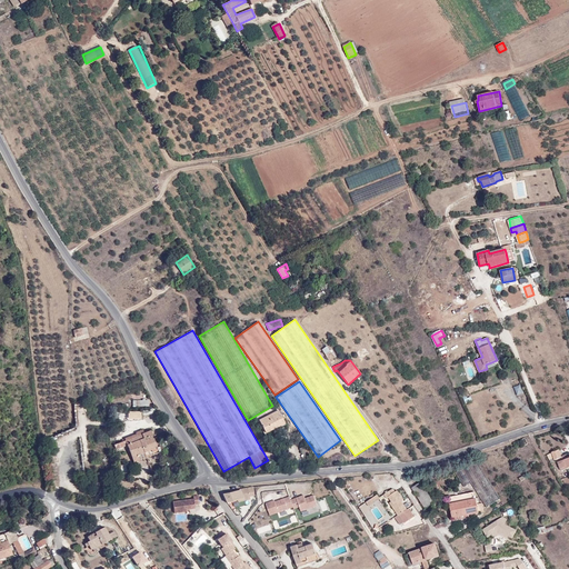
[(516,388),(518,396),(525,393),(522,386),(516,388)]
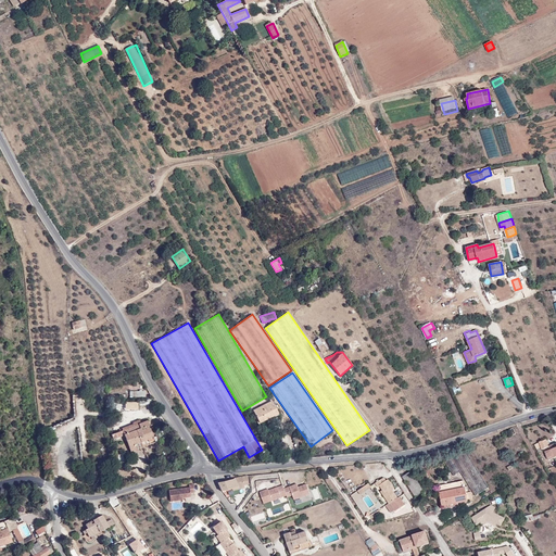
[(278,414),(269,396),(250,406),(252,412),(253,411),(260,424),(278,414)]
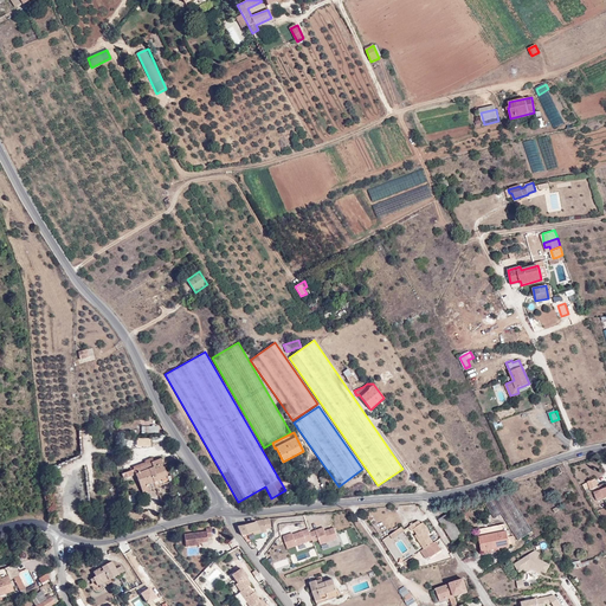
[(142,494),(149,490),(147,485),(154,483),(161,481),(163,485),(169,483),(161,459),(134,469),(142,494)]
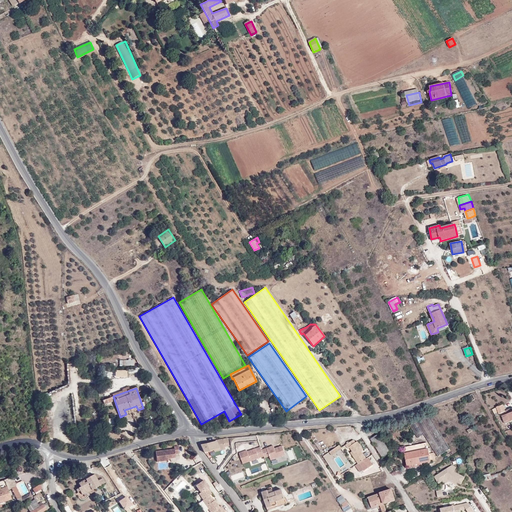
[(499,414),(505,411),(505,410),(503,405),(496,407),(492,409),(495,416),(498,415),(497,413),(498,412),(499,414)]
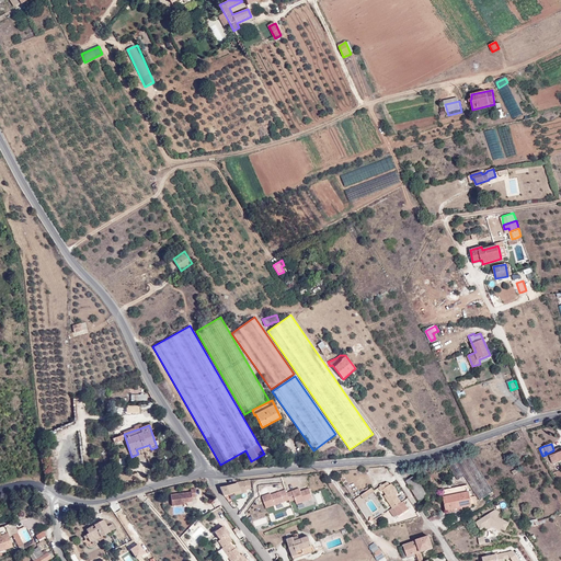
[(560,451),(554,454),(550,456),(552,464),(560,460),(560,451)]
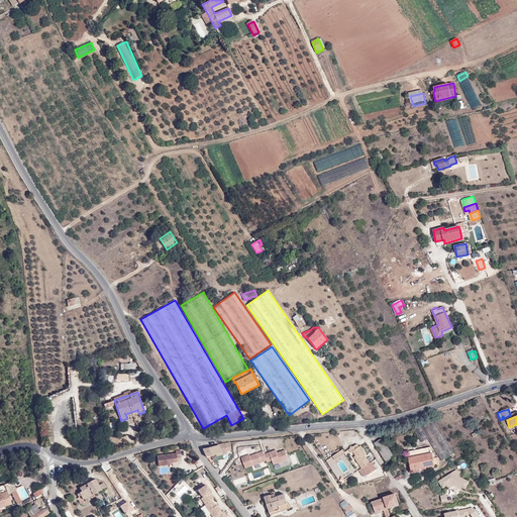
[(394,456),(382,438),(374,443),(386,461),(394,456)]
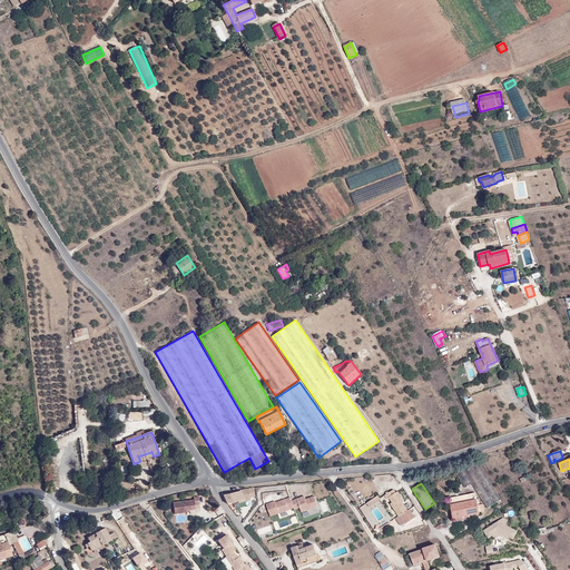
[(223,495),(227,504),(238,501),(251,498),(255,497),(254,489),(241,490),(241,491),(223,495)]
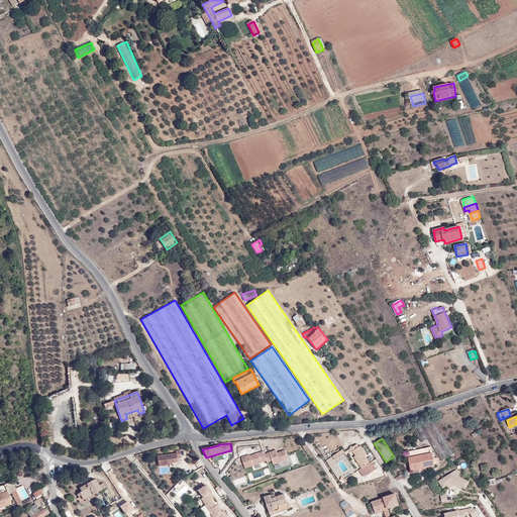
[(363,468),(367,474),(368,475),(376,470),(371,461),(370,462),(365,455),(367,454),(360,445),(358,447),(356,444),(348,449),(350,452),(352,451),(355,456),(358,460),(356,461),(359,467),(360,469),(363,468)]
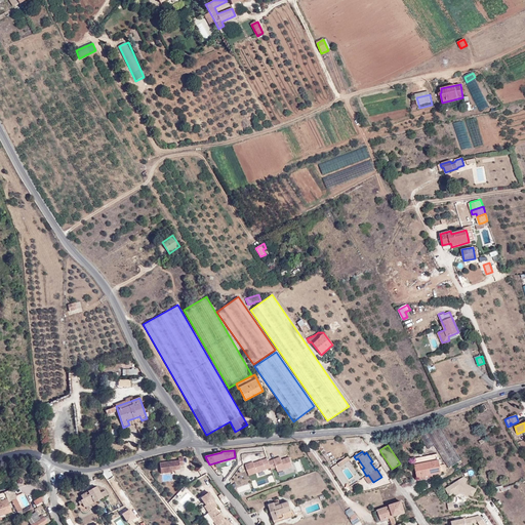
[(342,453),(334,459),(337,463),(346,458),(342,453)]
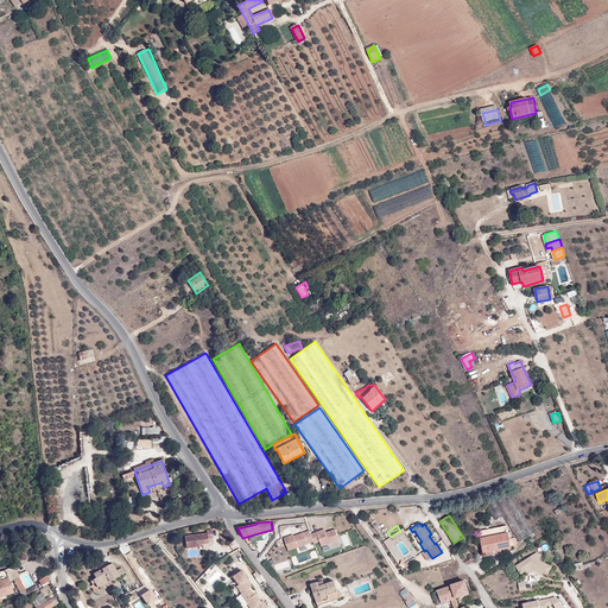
[(483,553),(512,548),(510,539),(507,526),(480,532),(483,553)]
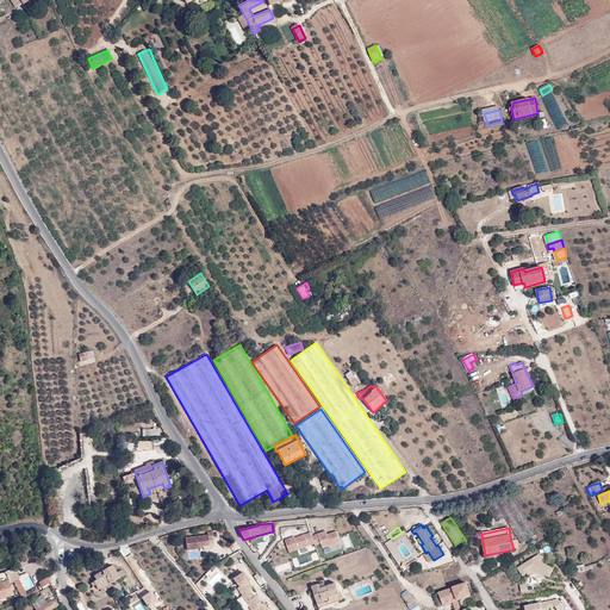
[(402,533),(392,539),(396,543),(408,535),(404,530),(402,533)]
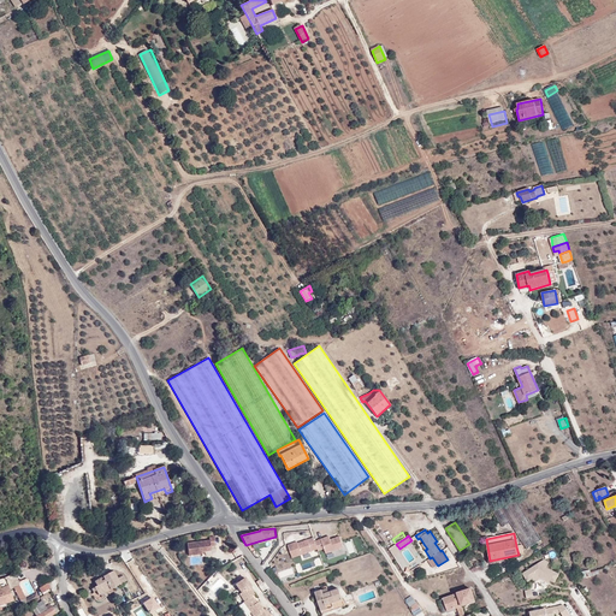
[(209,542),(187,544),(189,557),(201,555),(201,552),(211,551),(211,546),(214,546),(213,538),(208,538),(209,542)]
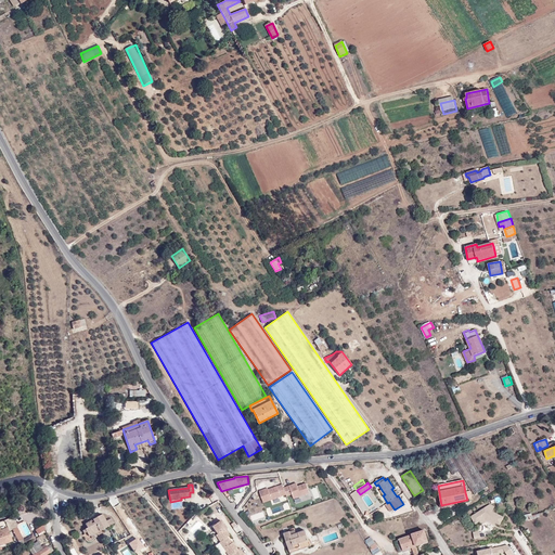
[(259,492),(263,503),(285,495),(286,497),(292,494),(293,500),(309,493),(306,485),(297,487),(297,486),(294,487),(294,485),(283,489),(282,486),(268,490),(268,489),(259,492)]
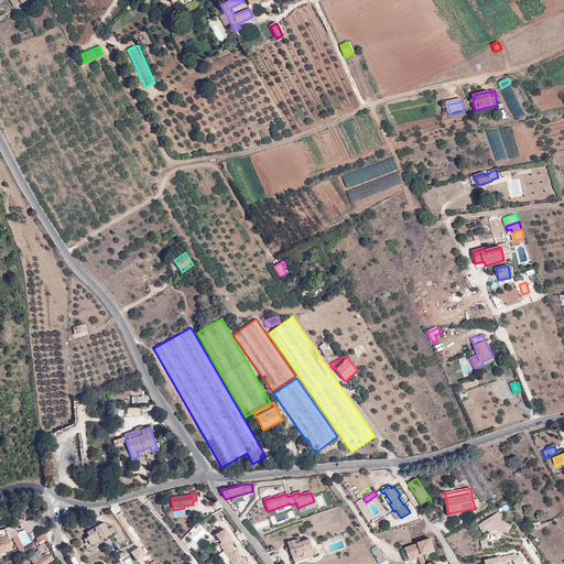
[(500,520),(492,516),(478,525),(483,532),(487,530),(489,528),(492,528),(495,528),(503,531),(507,533),(511,525),(500,520)]
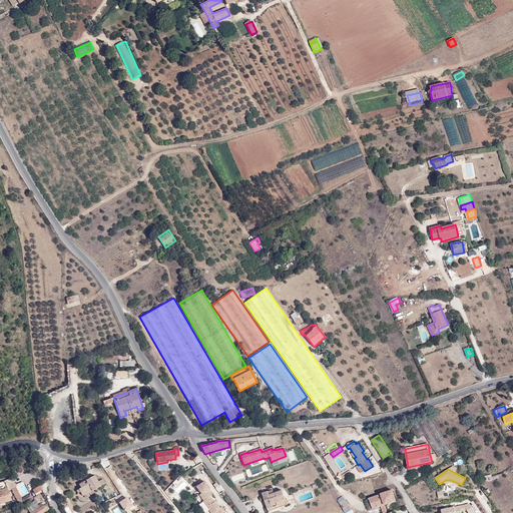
[(94,475),(85,480),(87,483),(85,484),(83,482),(79,484),(81,488),(76,491),(77,494),(80,492),(83,496),(84,495),(84,496),(92,492),(105,484),(102,479),(98,482),(94,475)]
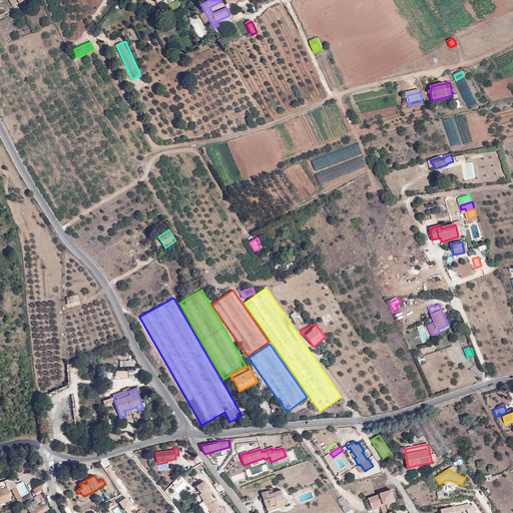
[(22,499),(12,479),(5,481),(5,483),(2,485),(0,487),(0,486),(0,504),(12,501),(9,492),(12,490),(17,501),(22,499)]
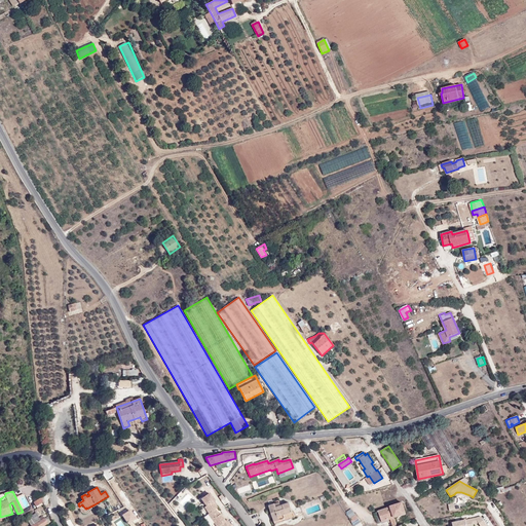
[(209,494),(200,499),(205,506),(204,508),(209,514),(208,515),(216,525),(218,525),(221,524),(221,525),(231,525),(227,520),(225,521),(220,514),(219,515),(215,510),(217,508),(213,501),(214,500),(209,494)]
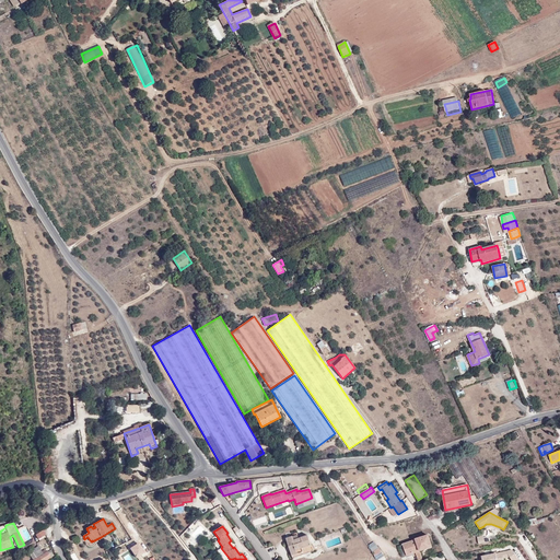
[(46,535),(44,531),(36,535),(38,539),(46,535)]
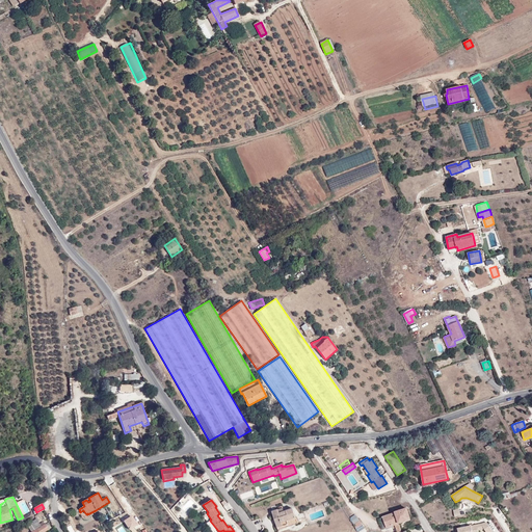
[(283,508),(272,511),(278,530),(297,524),(292,508),(284,511),(283,508)]
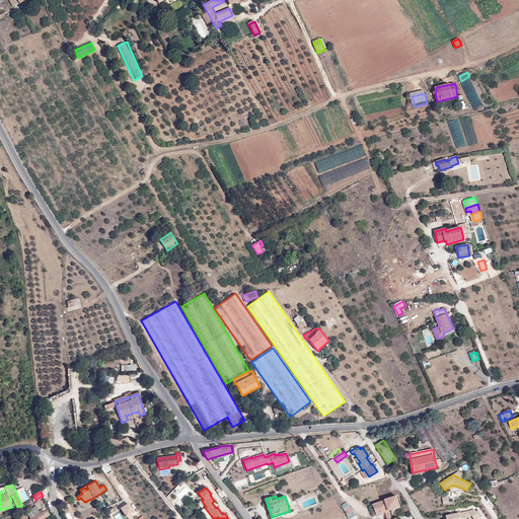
[(397,496),(379,502),(380,508),(386,506),(388,511),(400,507),(397,496)]
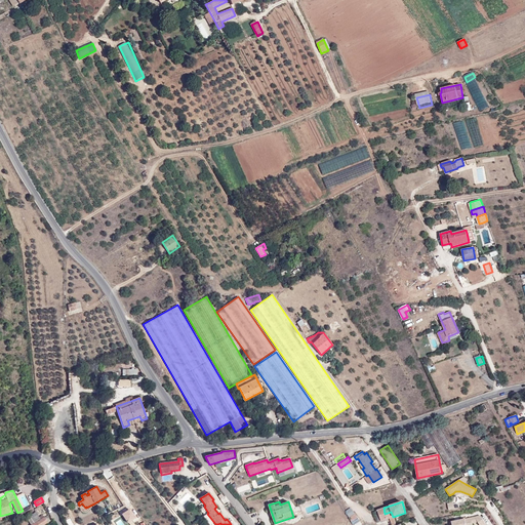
[(25,515),(34,510),(32,506),(23,511),(25,515)]
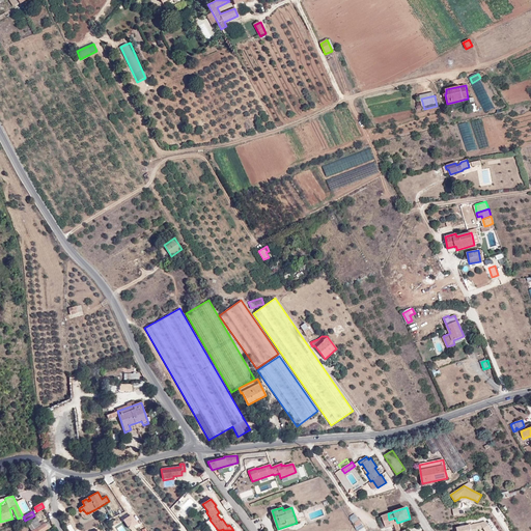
[(393,524),(395,530),(396,530),(399,530),(397,523),(395,518),(389,520),(388,513),(383,515),(386,527),(393,524)]
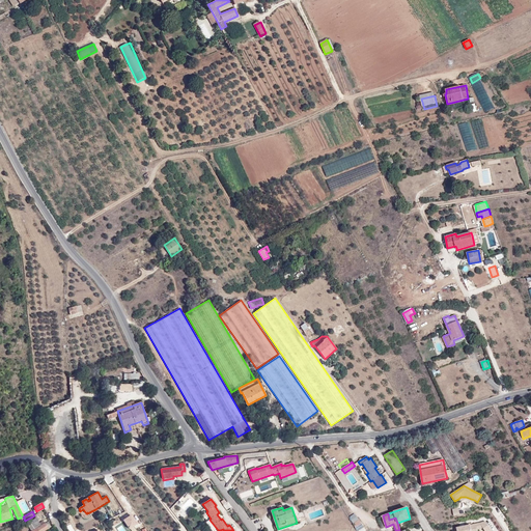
[(378,518),(381,528),(386,527),(383,515),(378,518)]
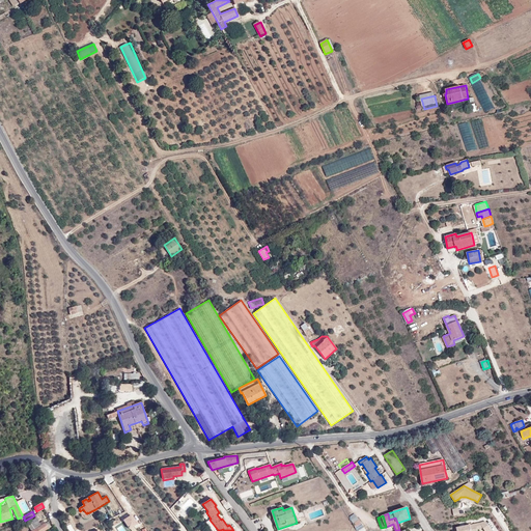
[(35,530),(32,530),(45,530),(48,529),(45,524),(42,526),(36,518),(30,522),(32,524),(35,530)]
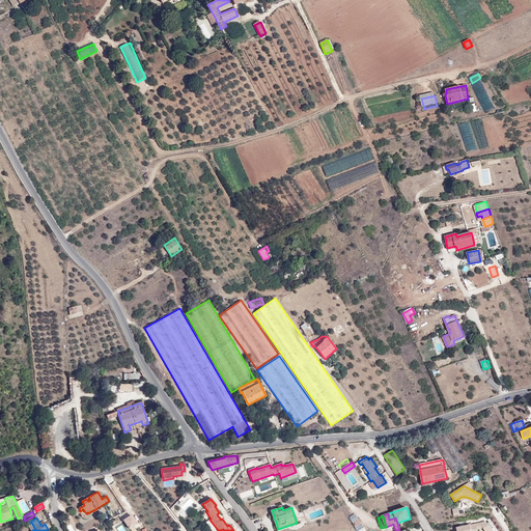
[(124,523),(129,530),(132,530),(139,527),(134,518),(124,523)]
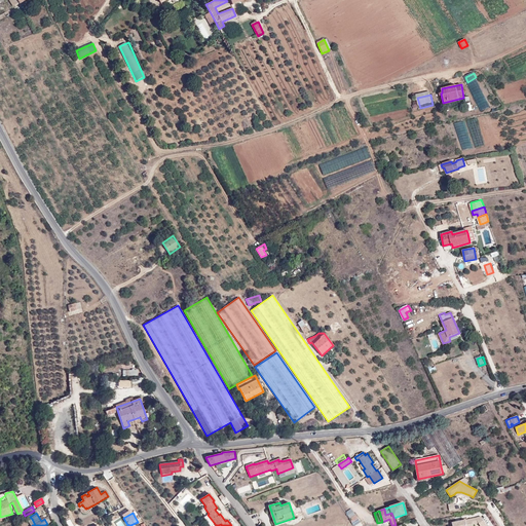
[(355,516),(349,519),(353,525),(360,522),(355,516)]
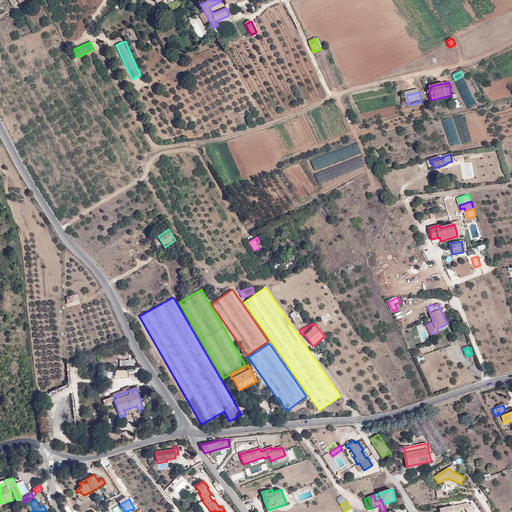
[(467,503),(462,504),(465,509),(466,511),(472,511),(473,511),(467,503)]
